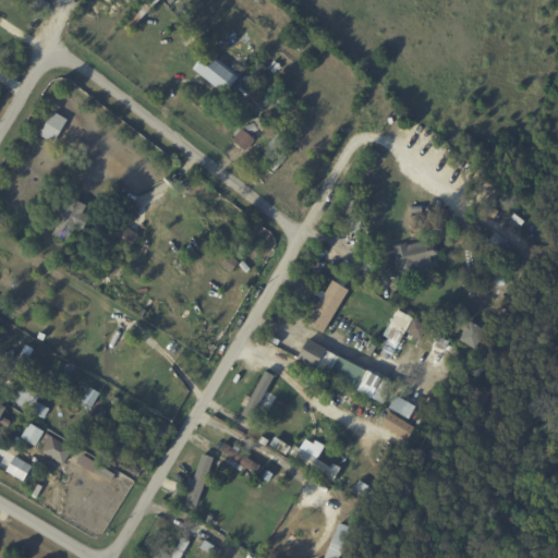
[(144,8),(149,13),(128,35),(122,29),(144,8)]
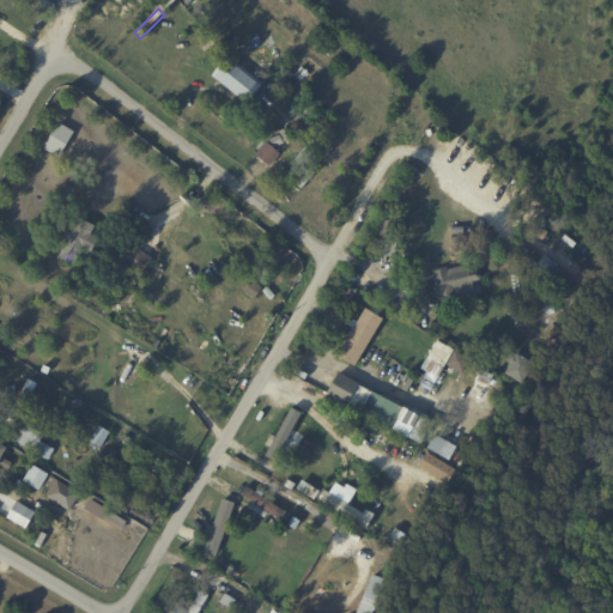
[(347,41),(358,50),(352,58),(341,49),(347,41)]
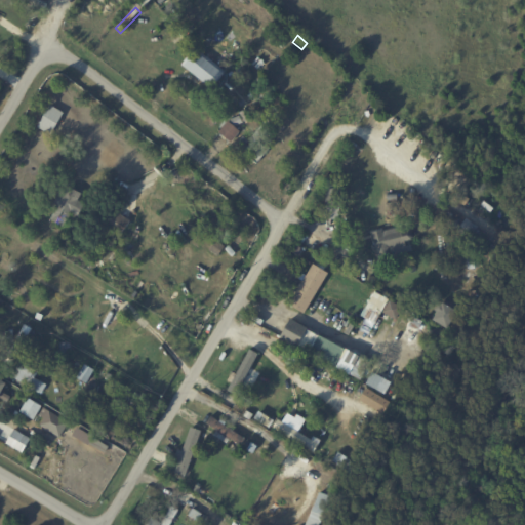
[(187,42),(192,36),(196,40),(191,46),(187,42)]
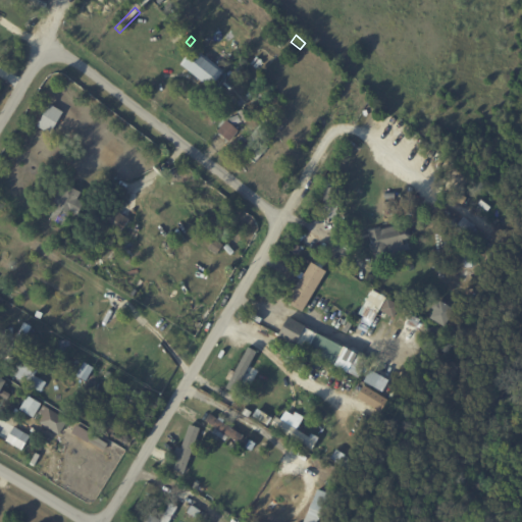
[(210,92),(179,68),(192,51),(223,74),(210,92)]
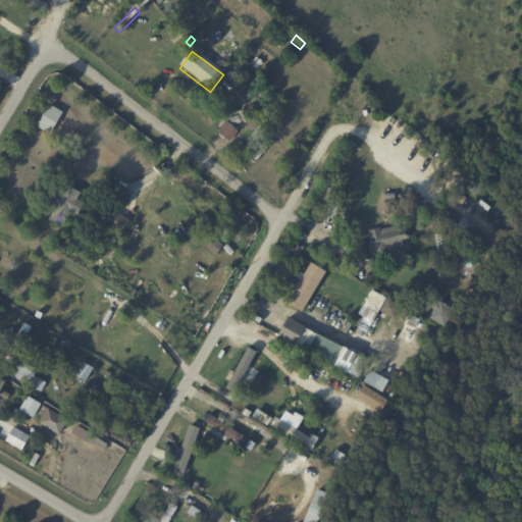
[(50,107),(62,114),(50,136),(37,127),(49,106),(50,107)]
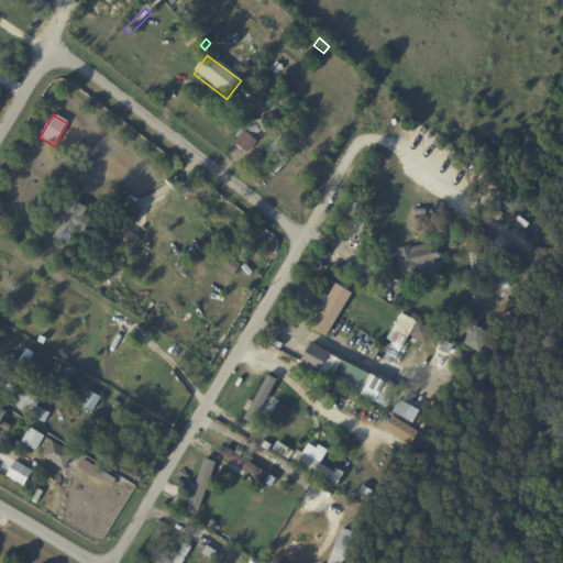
[(265,131),(260,133),(256,123),(262,121),(265,131)]
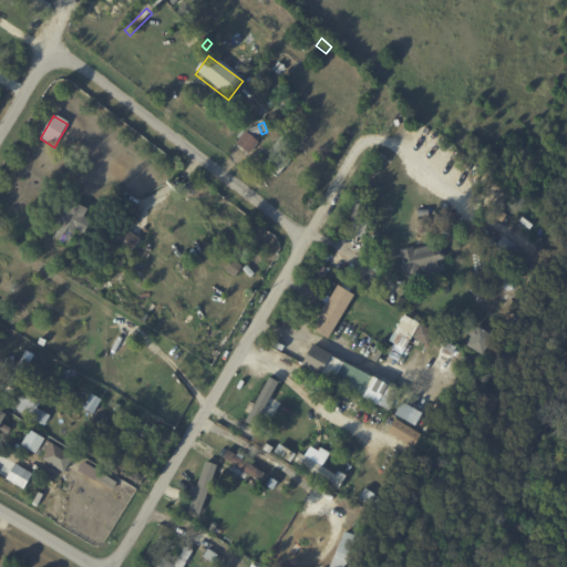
[(261,135),(251,141),(247,133),(257,127),(261,135)]
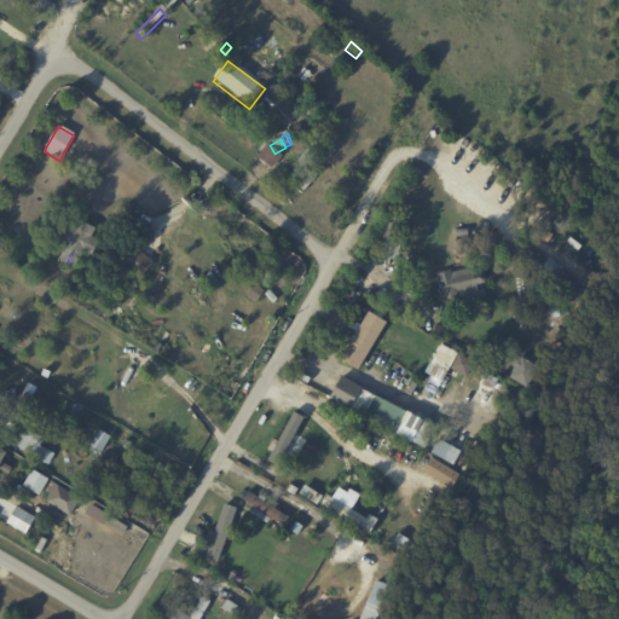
[(281,160),(270,172),(255,158),(266,146),(281,160)]
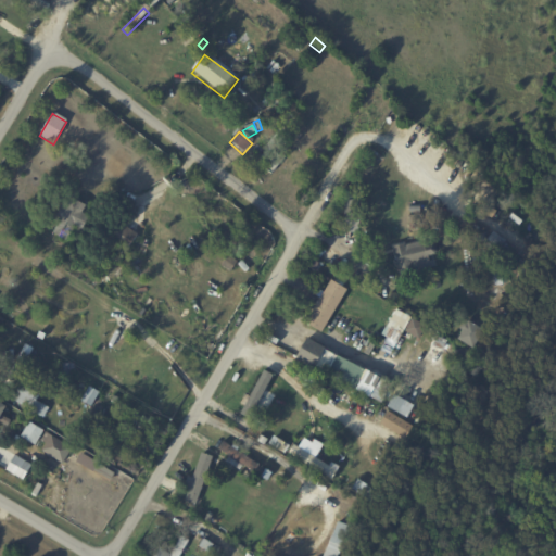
[(362,220),(357,220),(357,234),(343,232),(344,192),(359,193),(358,202),(362,203),(362,209),(365,209),(365,214),(362,214),(362,220)]
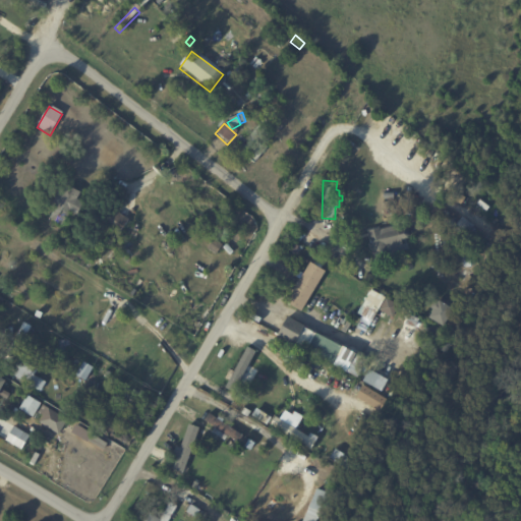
[(80,193),(77,200),(83,204),(77,217),(70,213),(63,227),(51,221),(59,206),(54,204),(60,190),(65,193),(67,187),(80,193)]
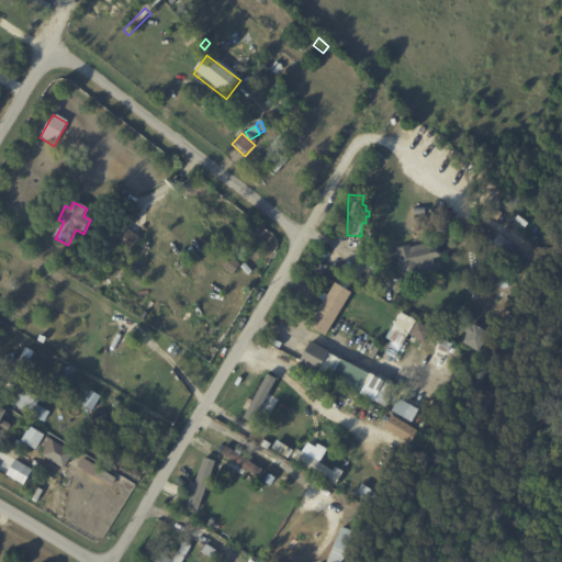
[(468,214),(469,213),(497,236),(498,235),(506,240),(499,248),(510,257),(507,262),(494,253),(497,247),(483,236),(481,238),(449,213),(451,211),(462,218),(465,214),(467,216),(468,214)]
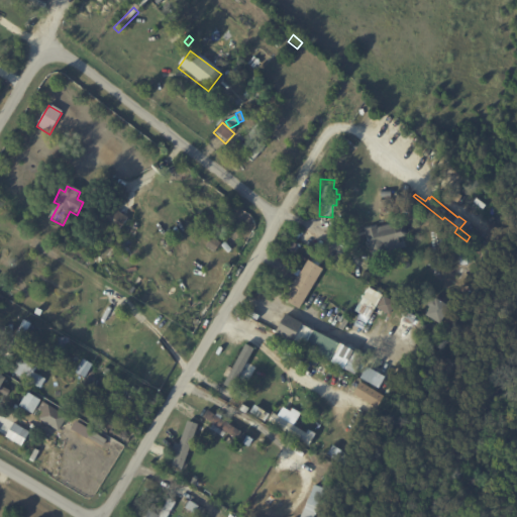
[(119,216),(127,221),(119,234),(101,223),(110,209),(119,216)]
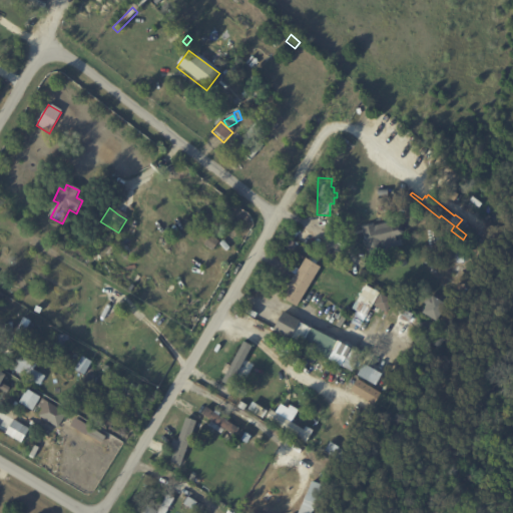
[(398,255),(385,259),(383,251),(369,255),(361,228),(372,225),(372,227),(390,222),(391,227),(397,225),(401,227),(402,232),(401,235),(394,237),(395,241),(400,240),(402,245),(396,247),(398,255)]
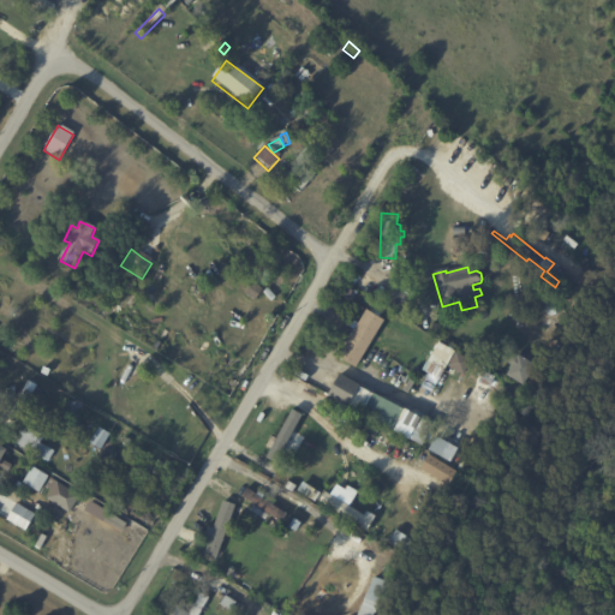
[(261,292),(254,304),(244,298),(251,286),(261,292)]
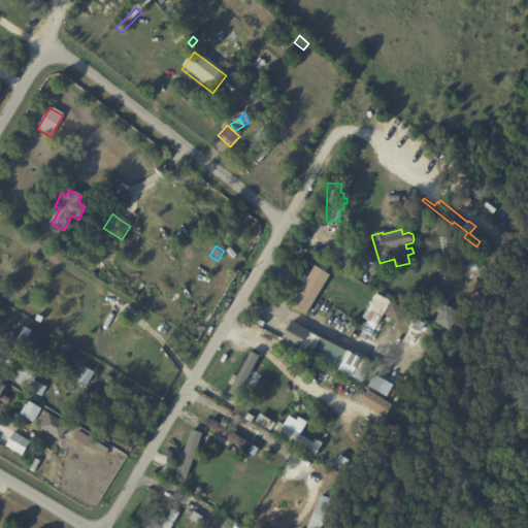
[(476,248),(476,271),(461,271),(461,256),(459,256),(459,248),(476,248)]
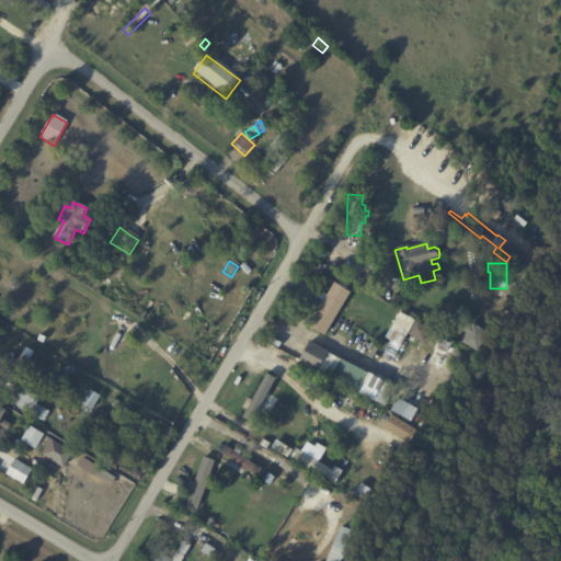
[(334,284),(350,293),(324,335),(309,327),(333,284),(334,284)]
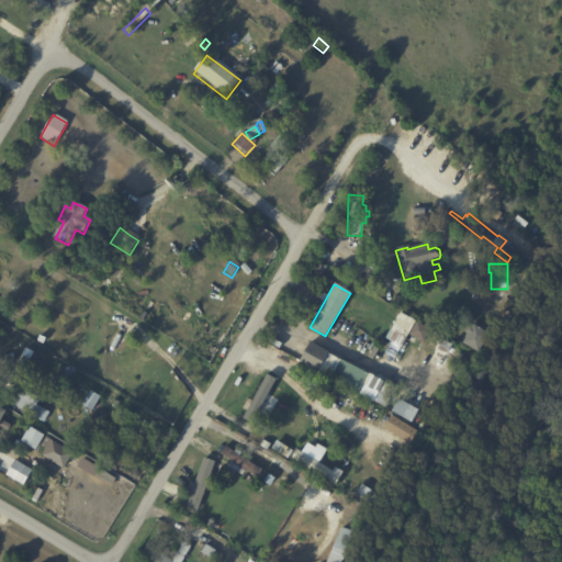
[(419,326),(416,337),(411,335),(414,324),(419,326)]
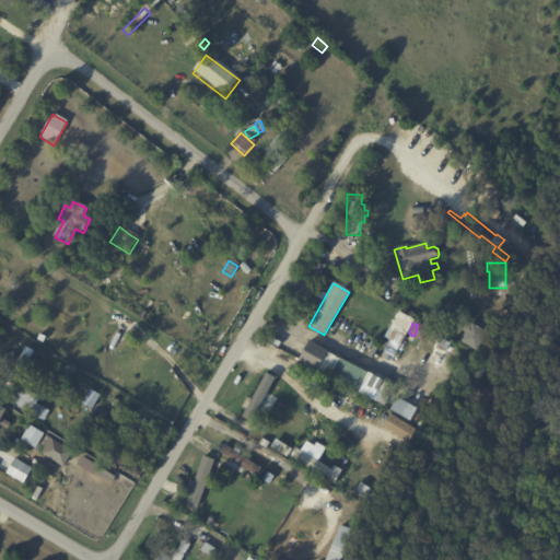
[(487,333),(471,323),(461,342),(476,351),(487,333)]
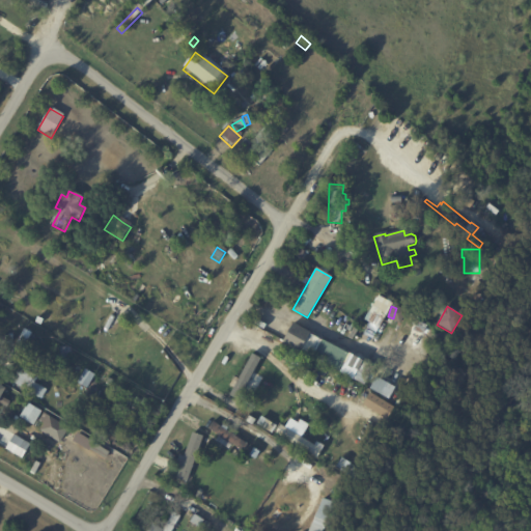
[(425,326),(422,335),(402,328),(406,318),(425,326)]
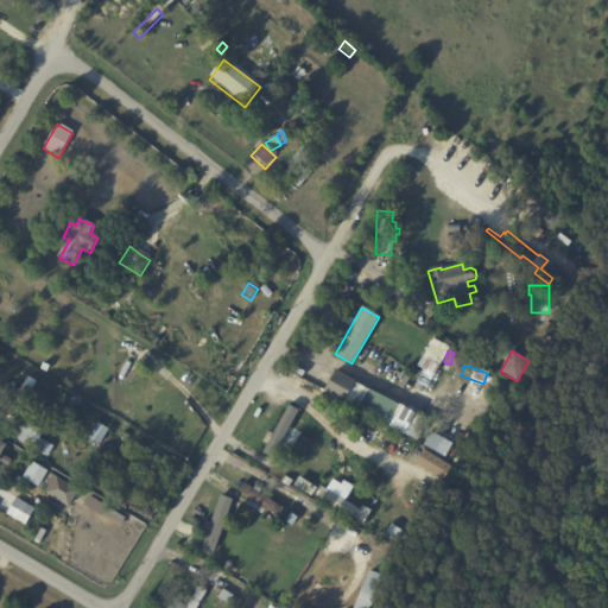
[(397,405),(400,407),(390,426),(346,403),(344,404),(325,394),(336,372),(356,382),(355,384),(397,405)]
